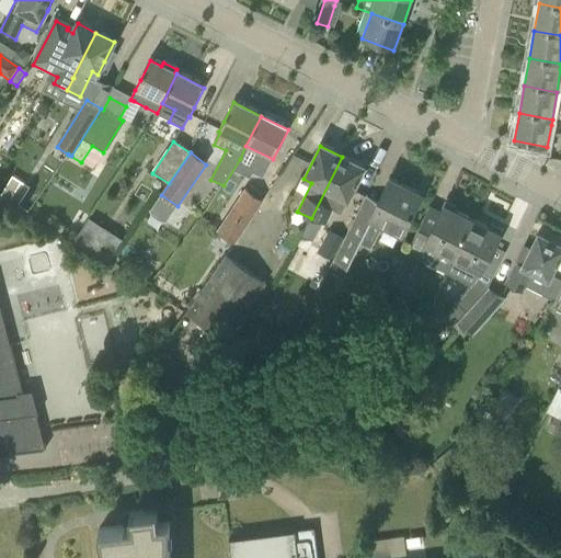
[(347,202),(355,188),(365,169),(342,157),(311,218),(302,236),(301,235),(299,238),(312,245),(322,225),(324,226),(340,197),(347,202)]
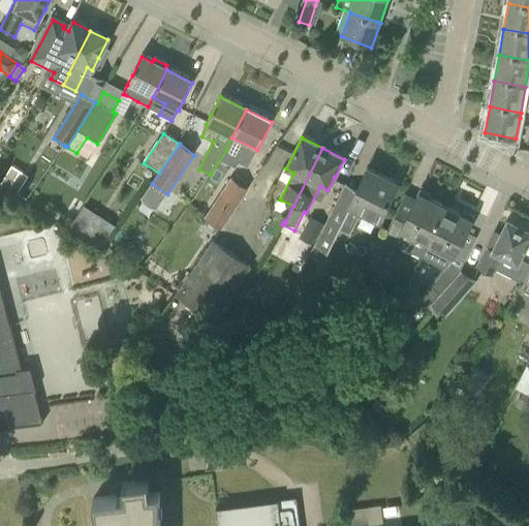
[(378,221),(386,204),(396,185),(367,171),(358,189),(349,206),(350,207),(346,214),(334,208),(328,220),(314,247),(327,253),(339,230),(350,237),(363,213),(378,221)]
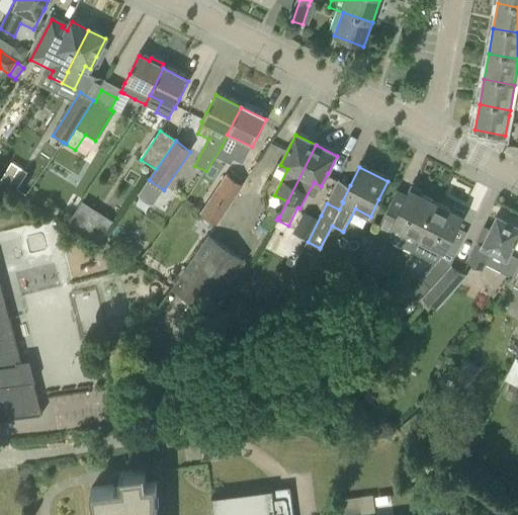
[(242,186),(227,176),(200,216),(216,226),(242,186)]
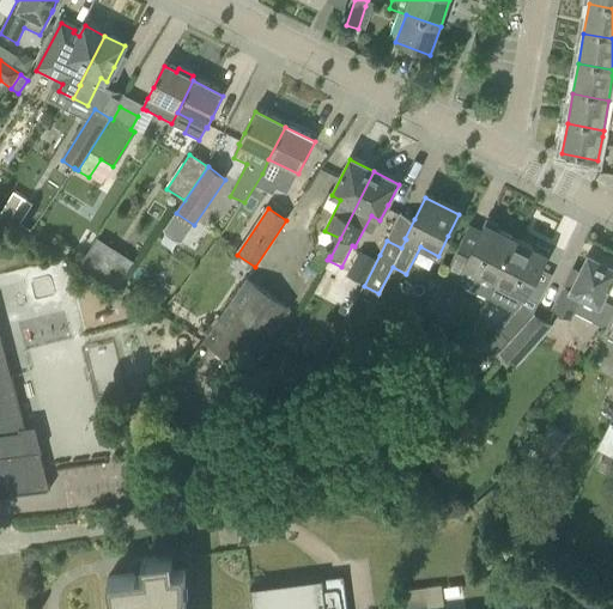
[(497,278),(515,243),(485,227),(474,249),(460,243),(448,268),(426,311),(441,318),(459,285),(486,299),(495,281),(497,278)]
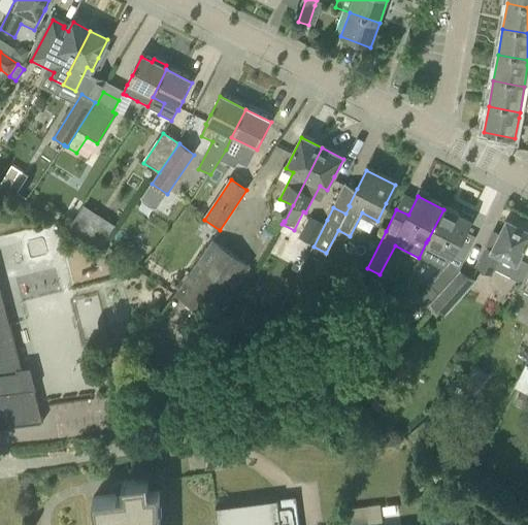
[(449,263),(452,256),(469,222),(443,209),(428,239),(426,242),(419,258),(442,270),(428,286),(430,288),(417,301),(426,308),(429,306),(430,307),(461,274),(459,273),(449,263)]
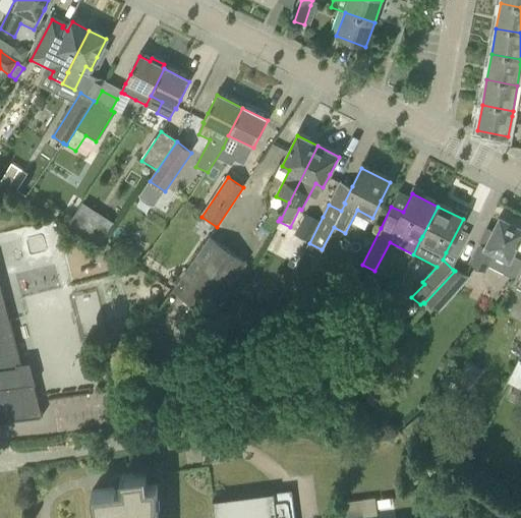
[(271,232),(278,221),(280,218),(272,214),(264,228),(271,232)]
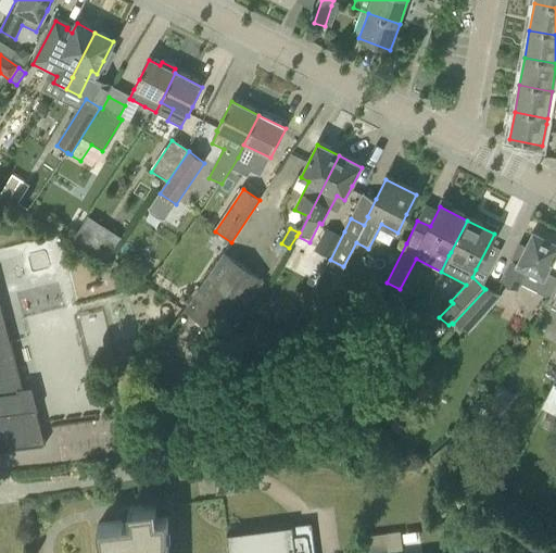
[(340,237),(326,230),(315,252),(328,259),(340,237)]
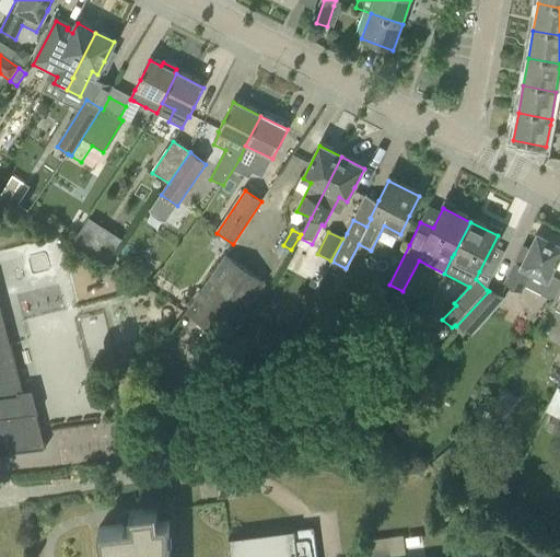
[(523,248),(513,267),(504,285),(521,293),(526,283),(541,291),(553,268),(559,255),(559,246),(537,235),(528,251),(523,248)]
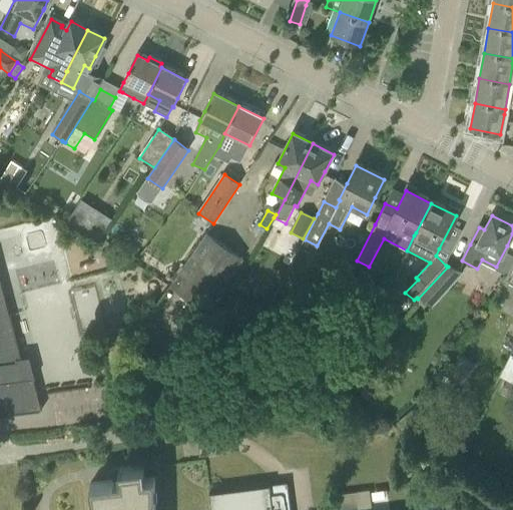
[(240,262),(205,238),(206,236),(205,235),(170,288),(207,313),(242,262),(241,261),(240,262)]
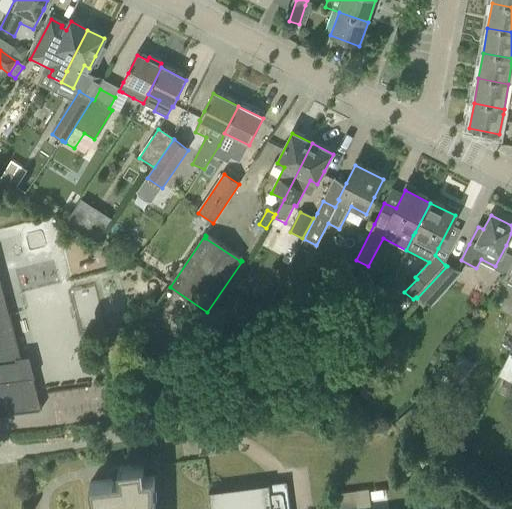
[(461,272),(447,266),(417,298),(430,307),(461,272)]
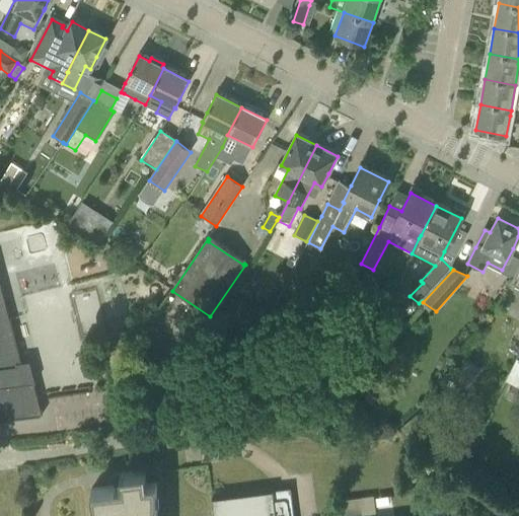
[(347,295),(354,278),(351,276),(340,279),(336,289),(347,295)]
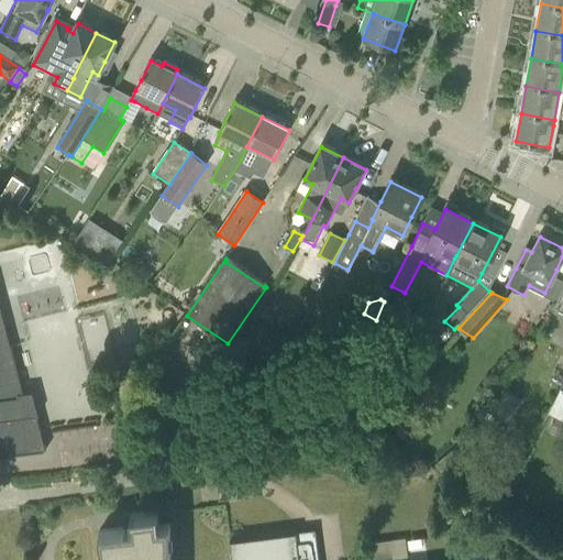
[(28,417),(0,309),(0,458),(45,453),(36,418),(39,417),(37,415),(28,417)]
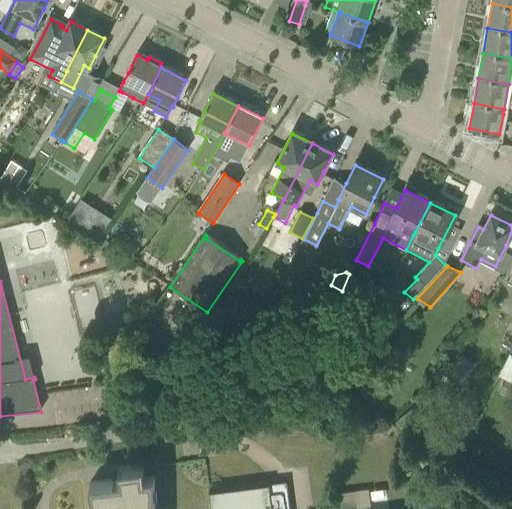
[(195,345),(203,331),(209,323),(210,321),(200,314),(189,316),(182,327),(185,338),(195,345)]
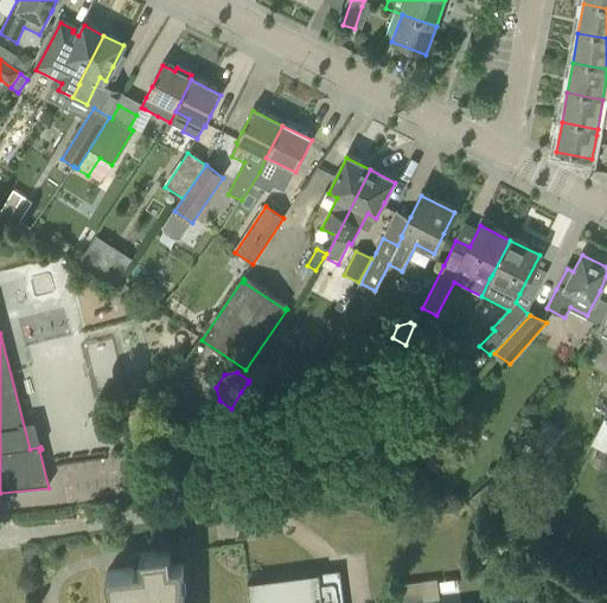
[(251,399),(257,389),(248,383),(241,392),(251,399)]
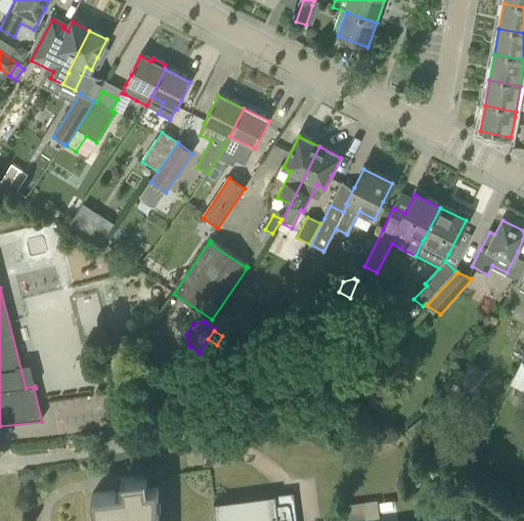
[(357,371),(374,362),(361,354),(353,368),(357,371)]
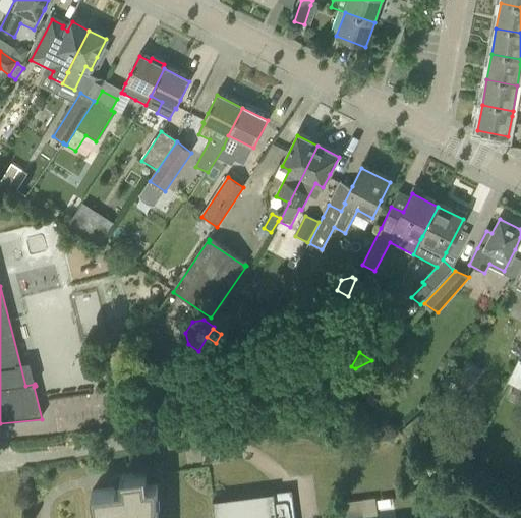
[(271,377),(279,362),(268,356),(259,370),(271,377)]
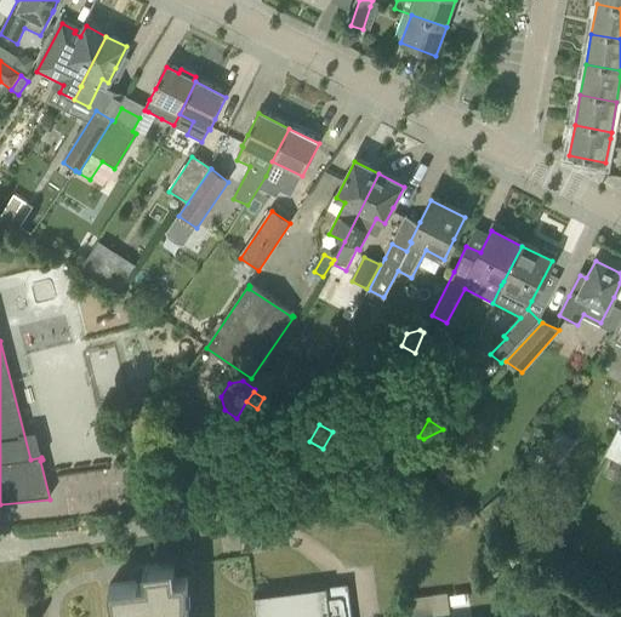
[(559,467),(575,444),(554,430),(540,453),(559,467)]
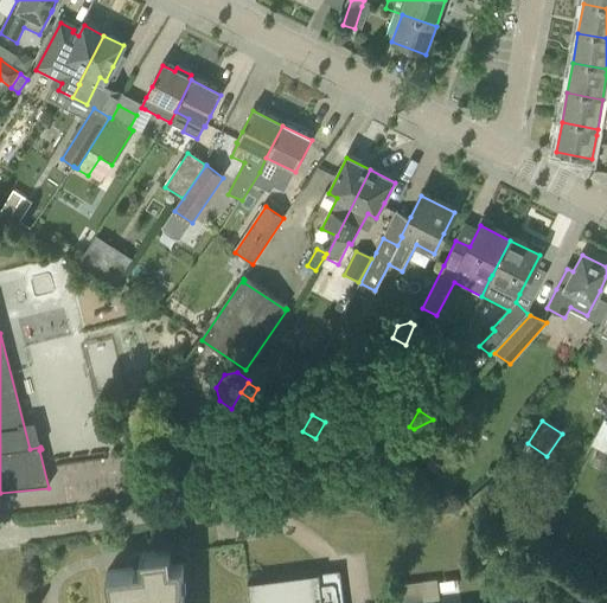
[(483,482),(474,475),(473,474),(466,481),(475,489),(483,482)]
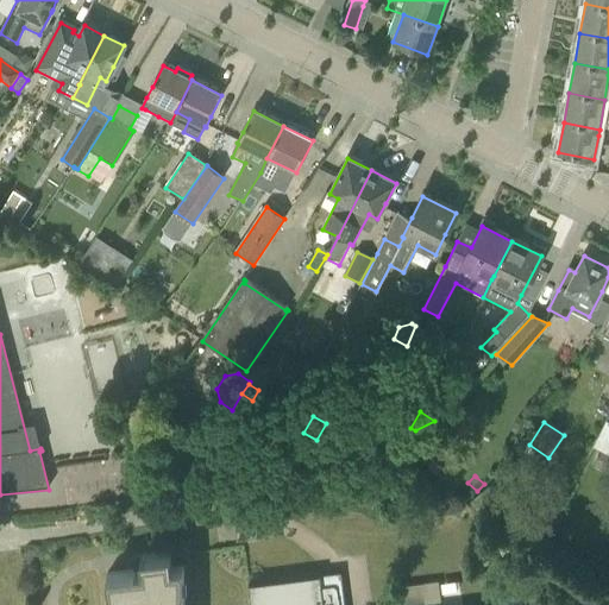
[(255,540),(253,527),(236,529),(237,542),(255,540)]
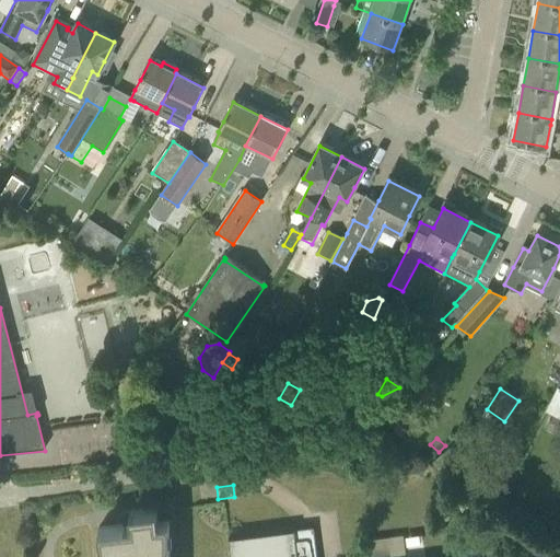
[(170,556),(168,522),(158,523),(155,511),(121,515),(123,528),(98,531),(102,556),(170,556)]
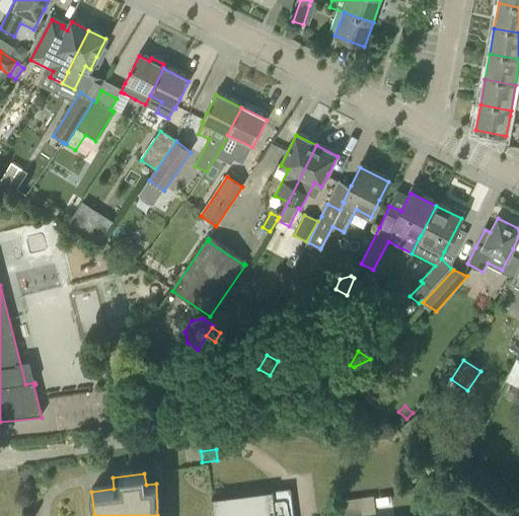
[(293,515),(290,490),(211,499),(213,515),(293,515)]
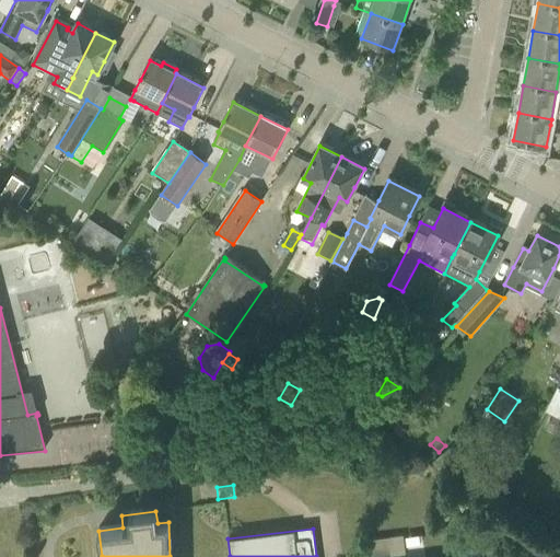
[(392,556),(388,540),(366,543),(369,556),(392,556)]
